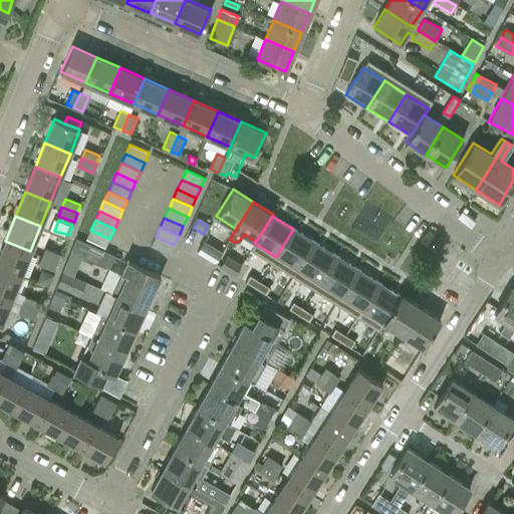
[(293,229),(276,257),(297,270),(314,243),(293,229)]
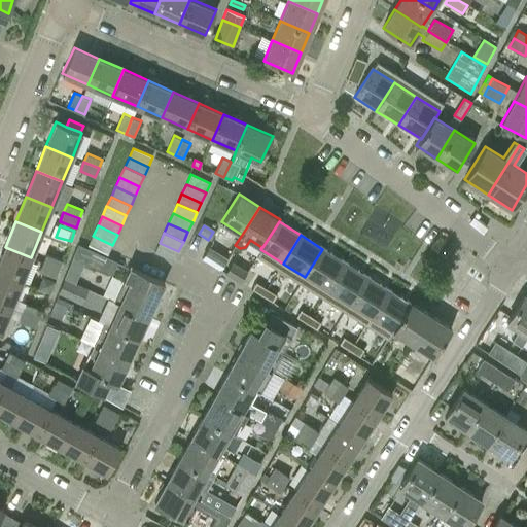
[(108,254),(112,245),(93,236),(89,245),(108,254)]
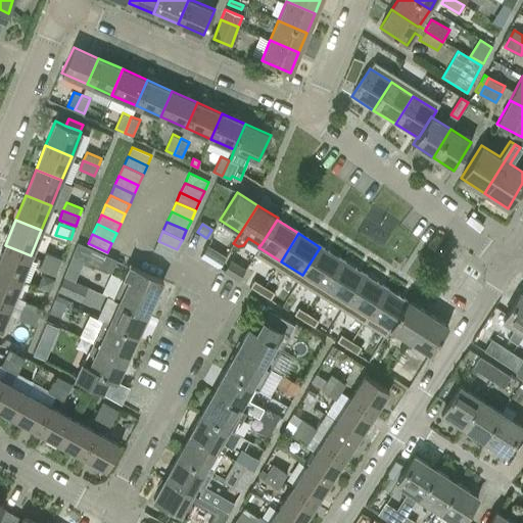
[(111,273),(117,259),(78,241),(72,254),(111,273)]
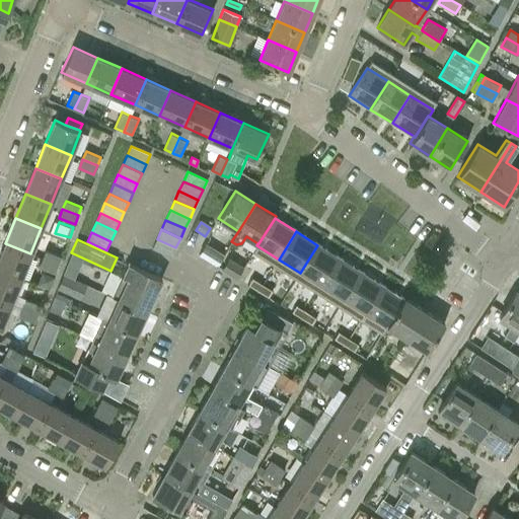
[(171,257),(175,247),(157,239),(152,248),(171,257)]
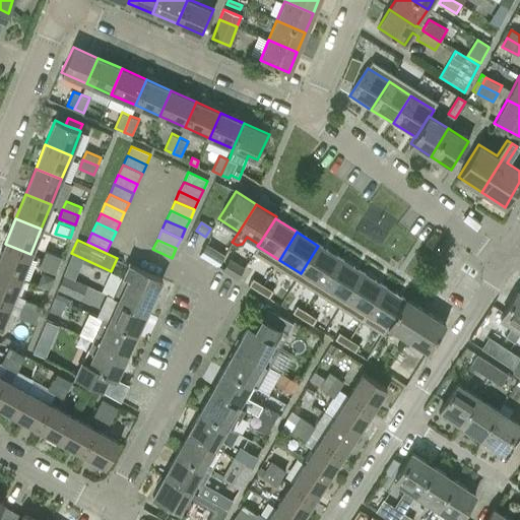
[(0,271),(20,280),(30,254),(5,244),(0,255),(0,271)]
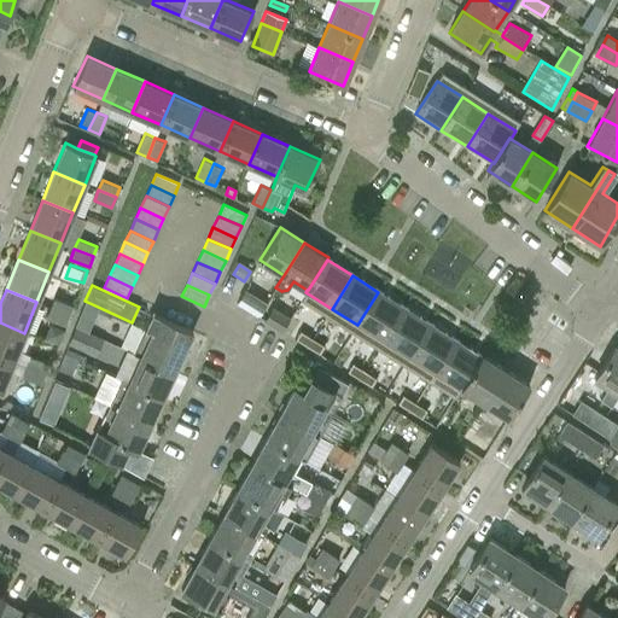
[(257,315),(266,302),(245,290),(237,302),(257,315)]
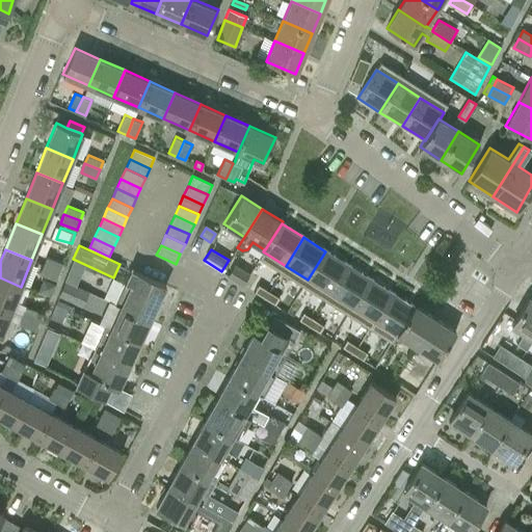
[(329,294),(348,265),(325,251),(308,280),(329,294)]
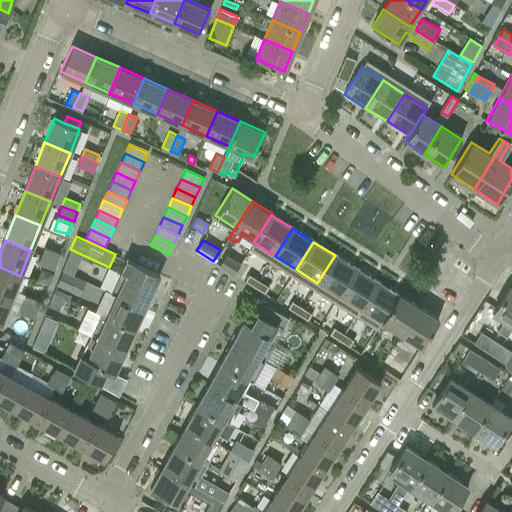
[(45,246),(42,255),(58,261),(61,252),(45,246)]
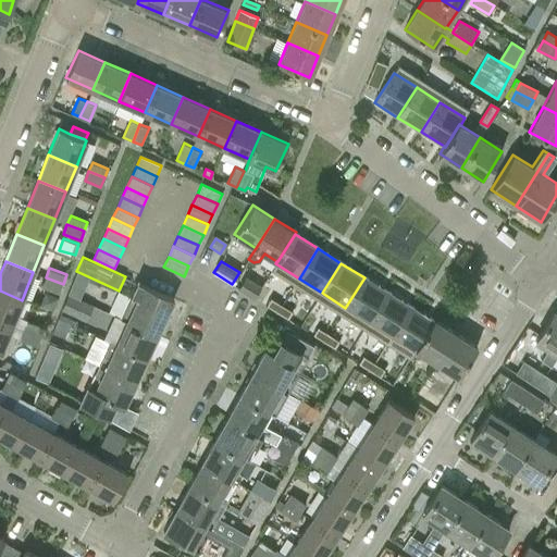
[(254,297),(260,285),(246,276),(238,287),(254,297)]
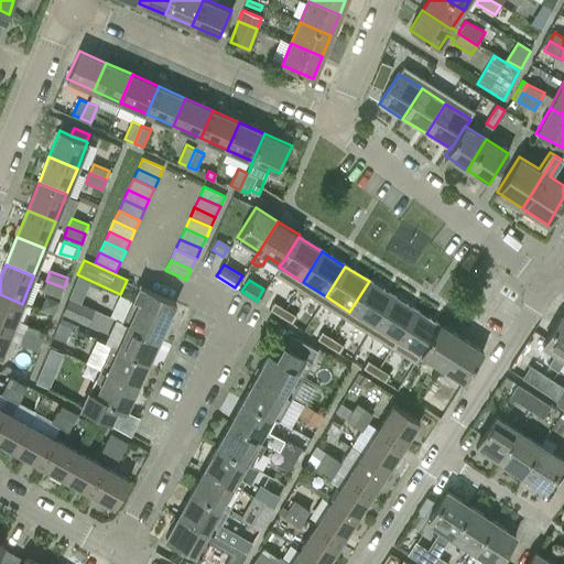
[(60,296),(64,288),(46,281),(43,290),(60,296)]
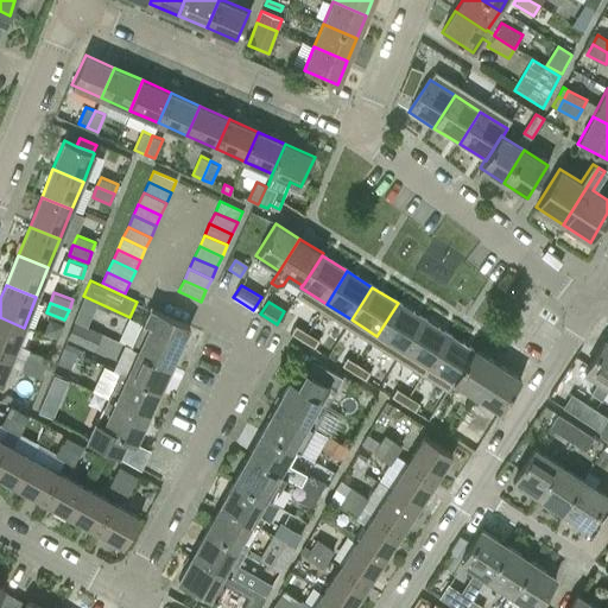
[(423,320),(398,303),(377,336),(401,352),(423,320)]
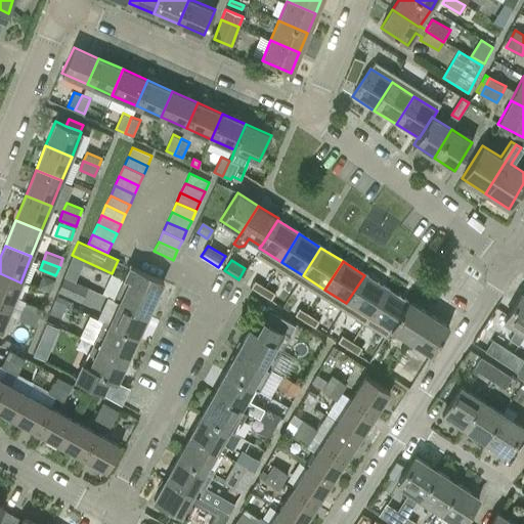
[(129,264),(113,299),(147,314),(163,280),(129,264)]
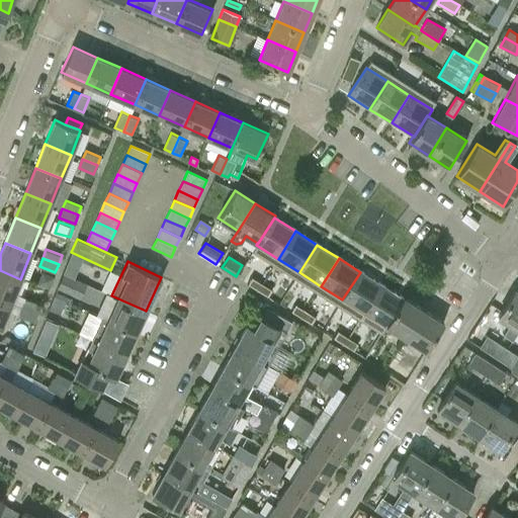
[(0,297),(11,303),(20,279),(0,270),(0,297)]
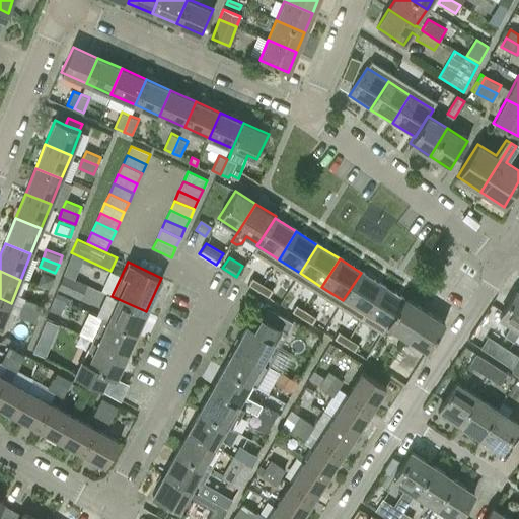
[(382,286),(361,273),(343,300),(365,314),(382,286)]
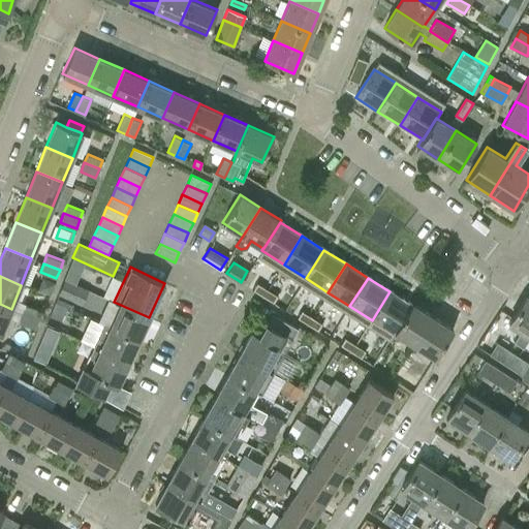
[(66,279),(59,294),(70,300),(78,285),(66,279)]
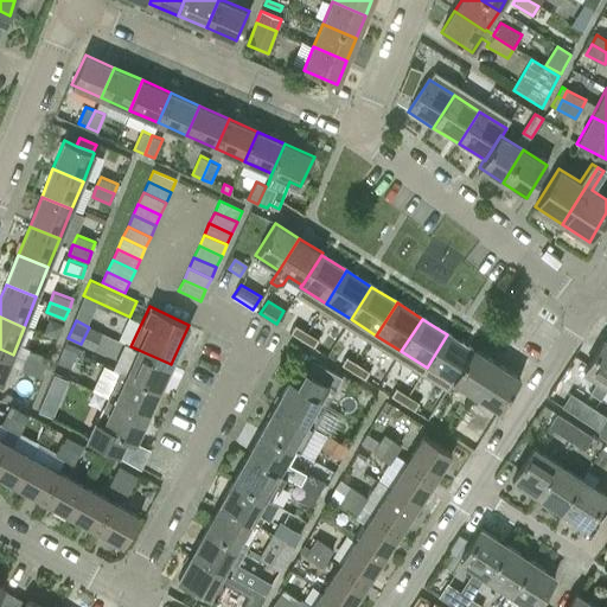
[(295,325),(291,333),(302,340),(307,332),(295,325)]
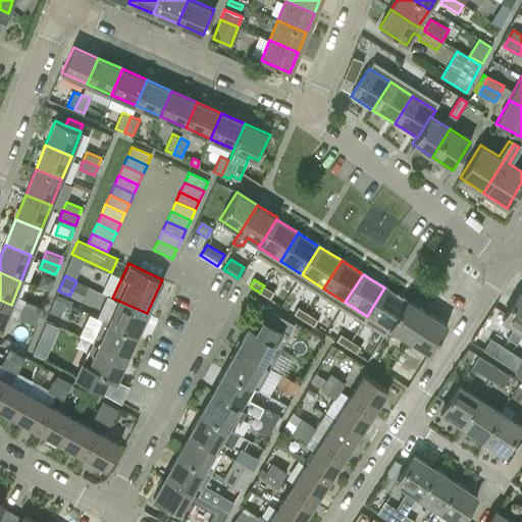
[(264,285),(260,293),(270,299),(274,292),(264,285)]
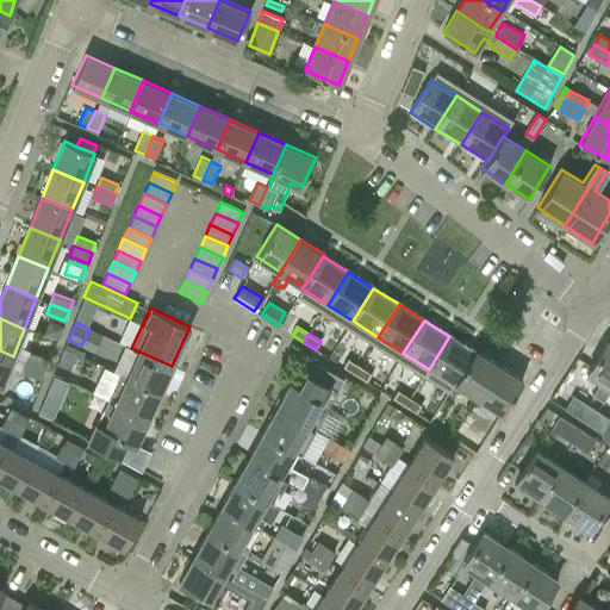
[(475,353),(449,336),(429,369),(454,385),(455,383),(475,353)]
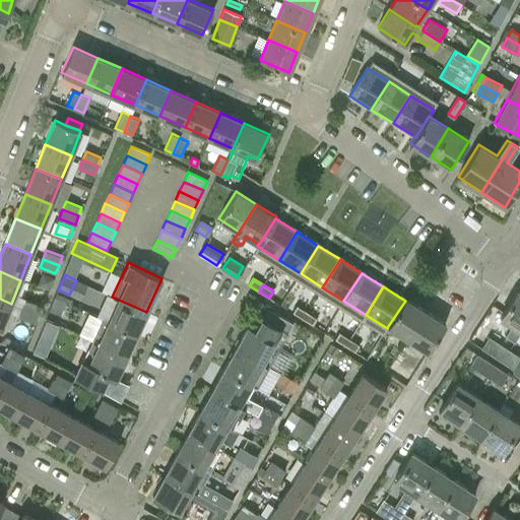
[(519,334),(519,291),(518,291),(501,318),(513,326),(506,336),(515,341),(519,334)]
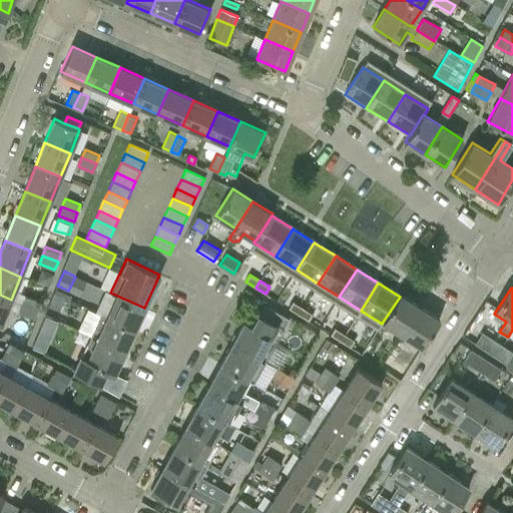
[(134,330),(144,308),(110,293),(107,300),(112,304),(106,317),(134,330)]
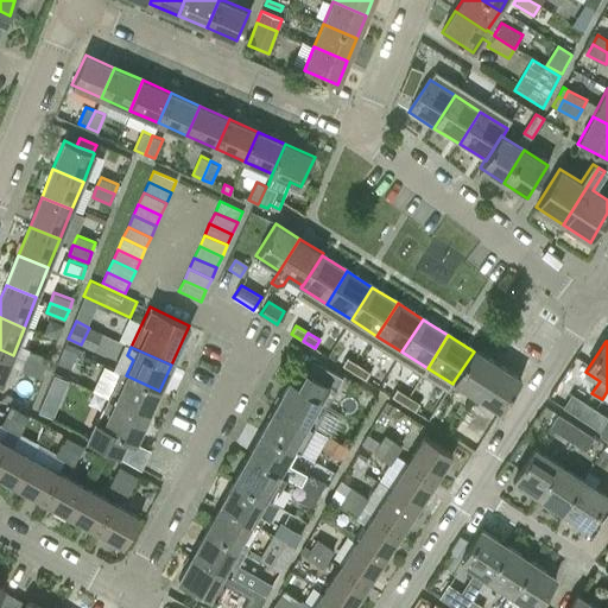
[(70,368),(76,354),(63,348),(57,362),(70,368)]
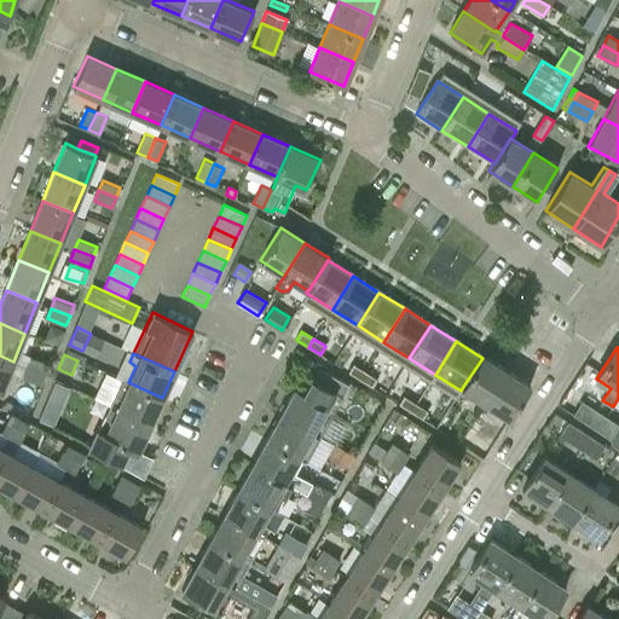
[(0,392),(13,362),(0,356),(0,392)]
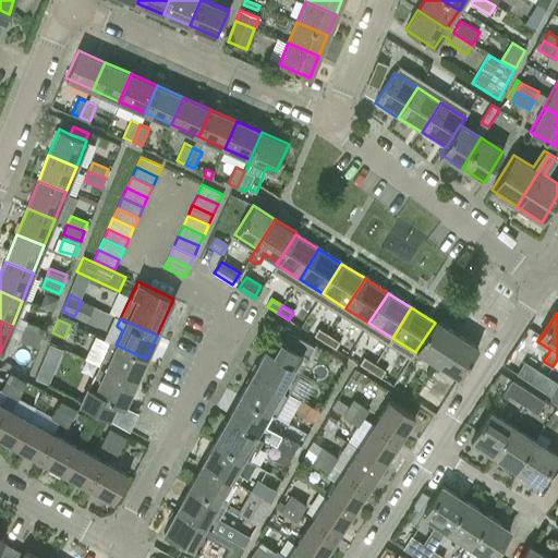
[(416,350),(438,364),(457,334),(436,320),(435,323),(416,350)]
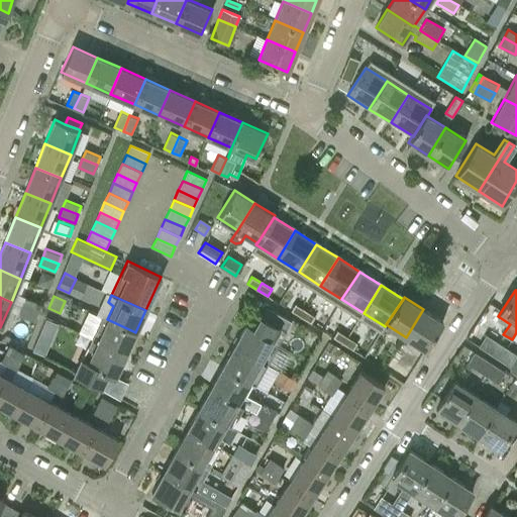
[(22,306),(38,312),(41,304),(25,298),(22,306)]
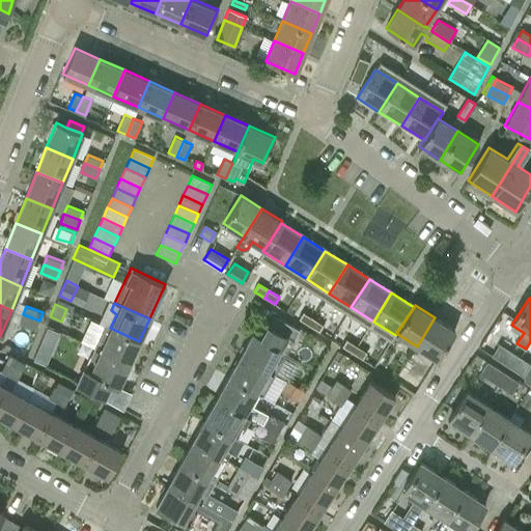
[(303,312),(299,318),(309,326),(313,318),(303,312)]
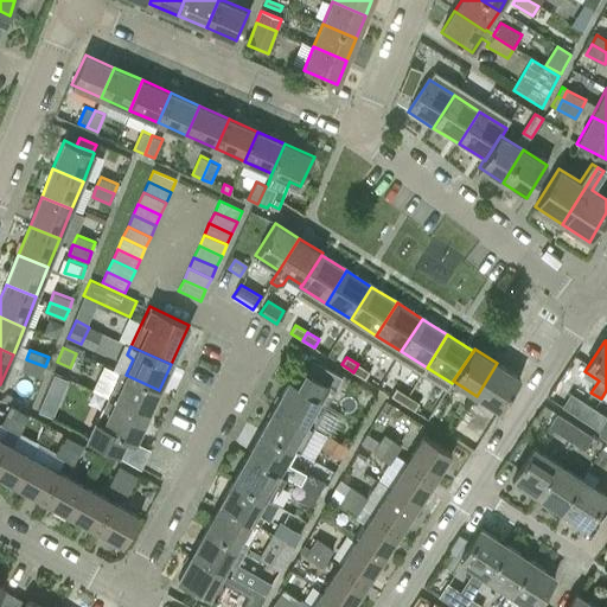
[(42,376),(45,366),(26,359),(23,370),(42,376)]
